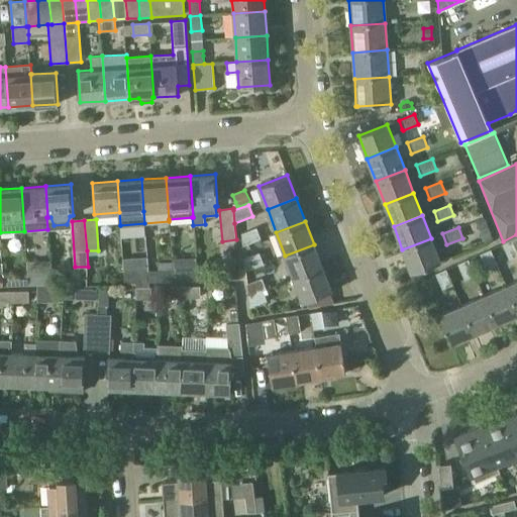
[(241,233),(242,245),(261,238),(256,228),(241,233)]
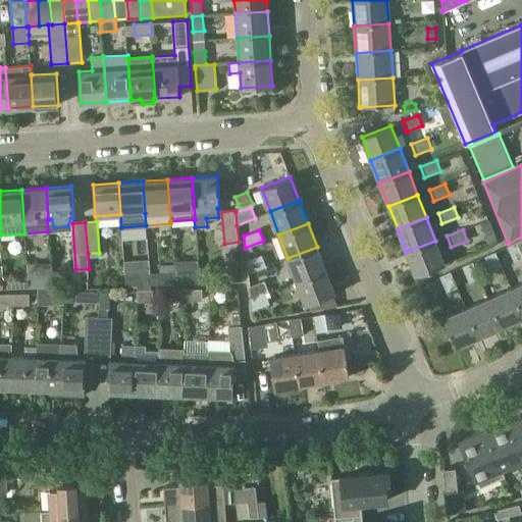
[(521,240),(507,247),(514,262),(521,258),(521,240)]
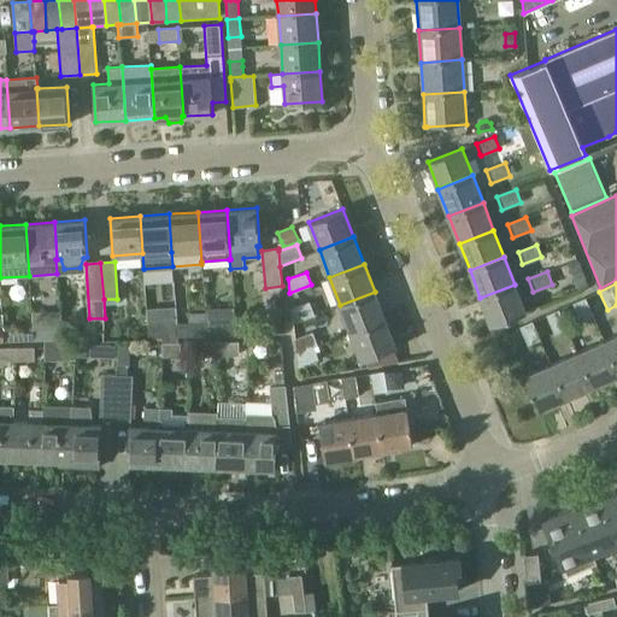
[(515,285),(480,298),(491,325),(526,312),(515,285)]
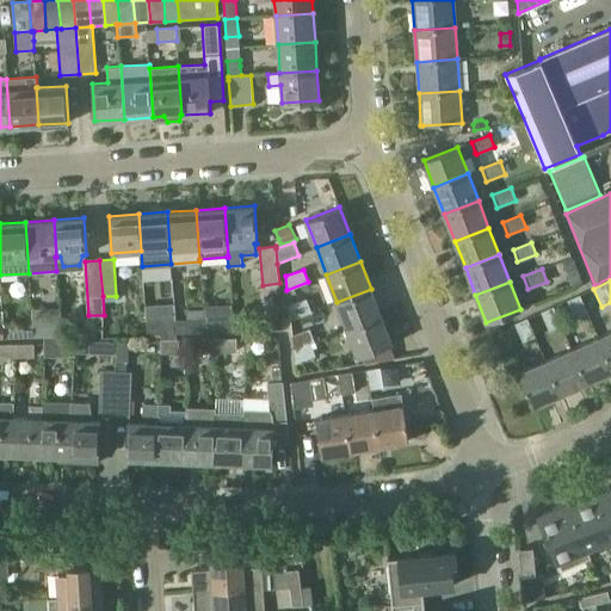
[(371,289),(337,302),(347,328),(381,315),(371,289)]
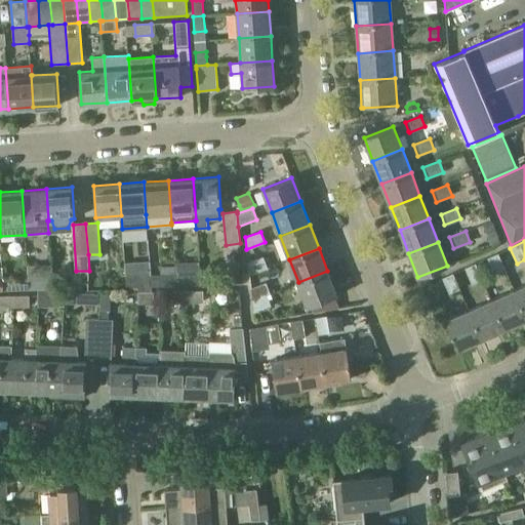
[(506,269),(498,253),(487,257),(494,274),(506,269)]
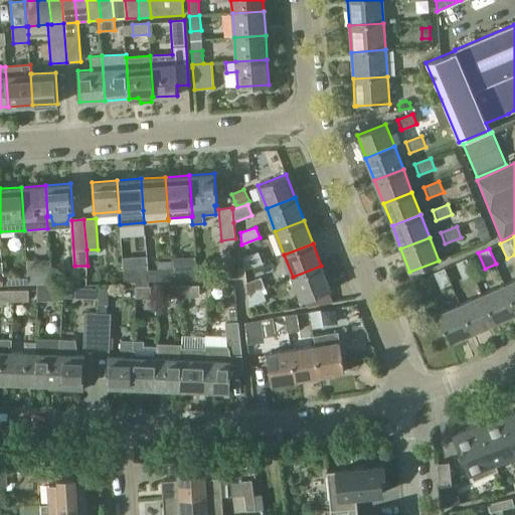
[(263,263),(259,251),(243,258),(244,270),(263,263)]
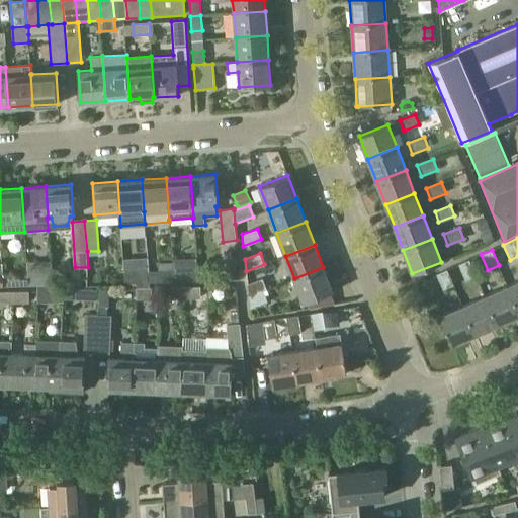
[(477,275),(469,260),(458,264),(465,280),(477,275)]
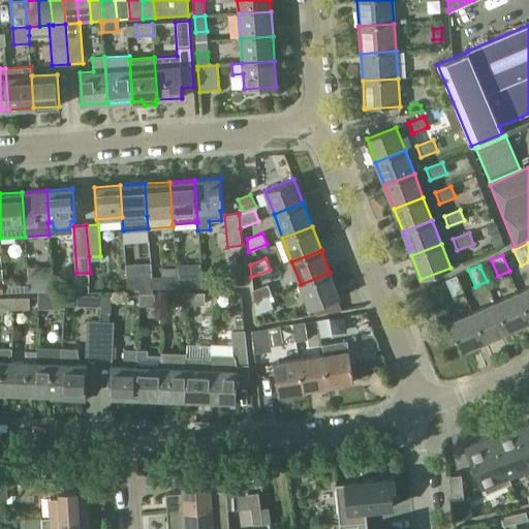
[(176,287),(175,276),(177,276),(177,268),(161,268),(161,277),(151,277),(152,288),(153,288),(176,287)]
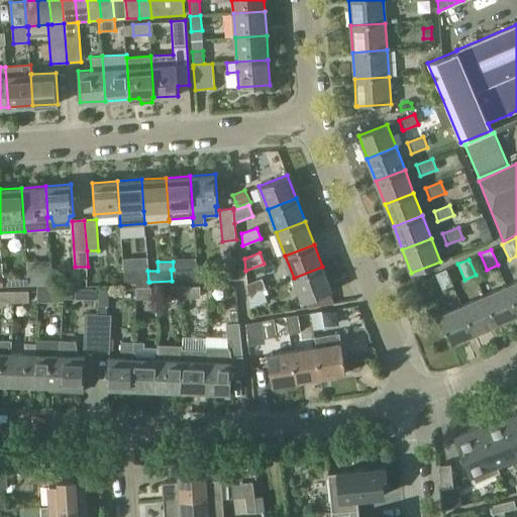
[(322,267),(294,278),(303,301),(331,290),(322,267)]
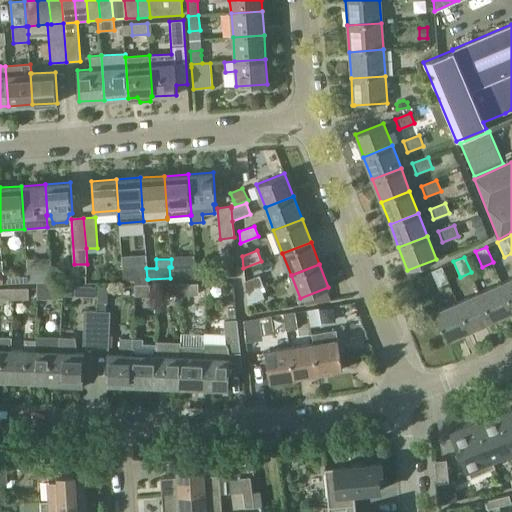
[(448,282),(441,266),(431,271),(438,286),(448,282)]
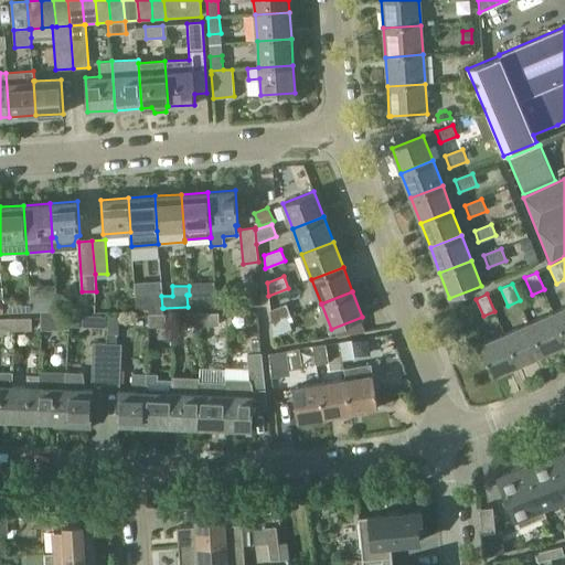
[(205,307),(205,295),(189,295),(187,295),(188,307),(205,307)]
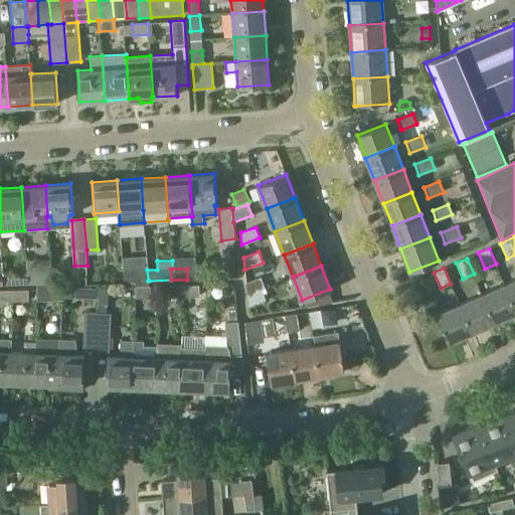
[(136,281),(136,285),(149,284),(149,281),(148,281),(147,270),(124,271),(124,281),(136,281)]
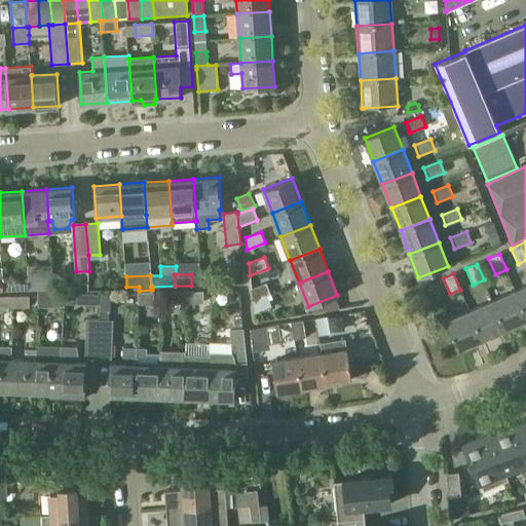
[(28,278),(3,279),(3,291),(29,290),(28,278)]
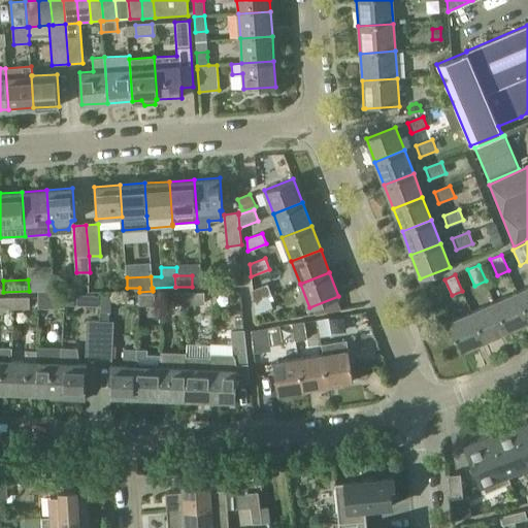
[(54,279),(38,279),(38,291),(52,290),(54,290),(54,279)]
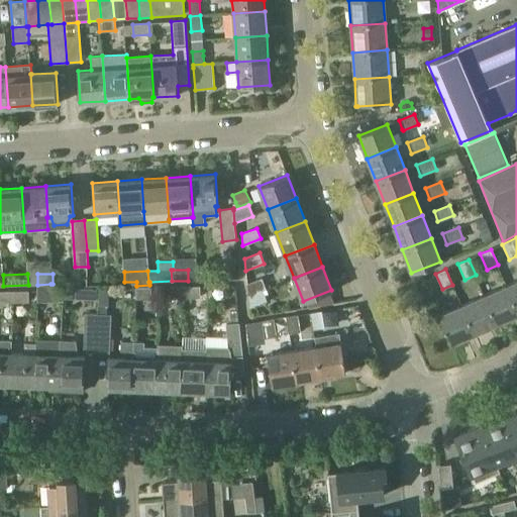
[(266,289),(262,278),(246,284),(249,308),(267,301),(263,290),(266,289)]
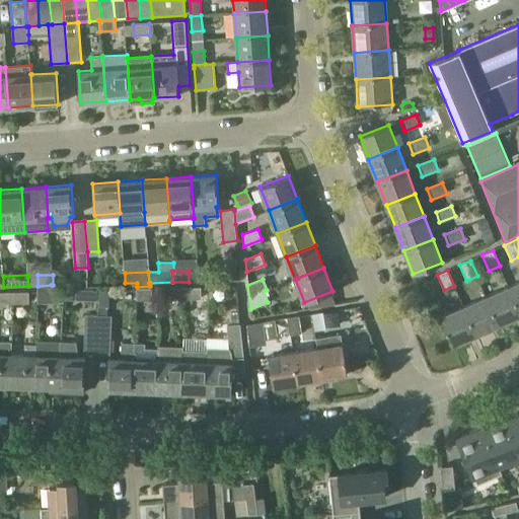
[(518,281),(508,286),(518,310),(518,281)]
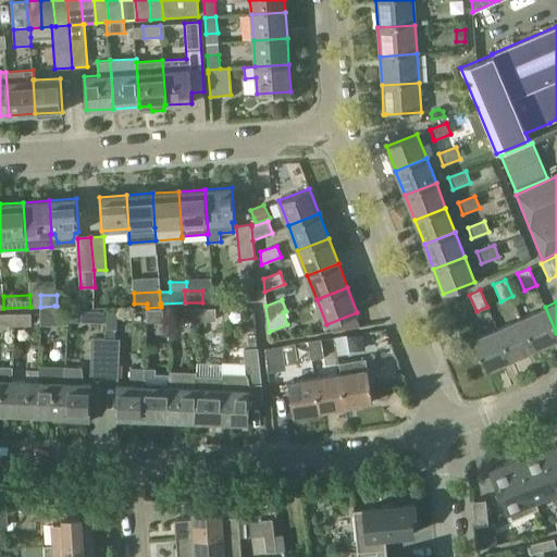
[(161,310),(161,307),(147,308),(147,322),(163,321),(162,310),(161,310)]
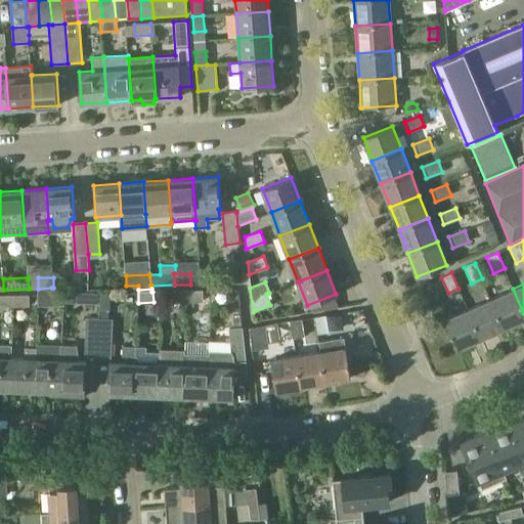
[(523,313),(513,289),(490,299),(504,328),(523,318),(523,313)]
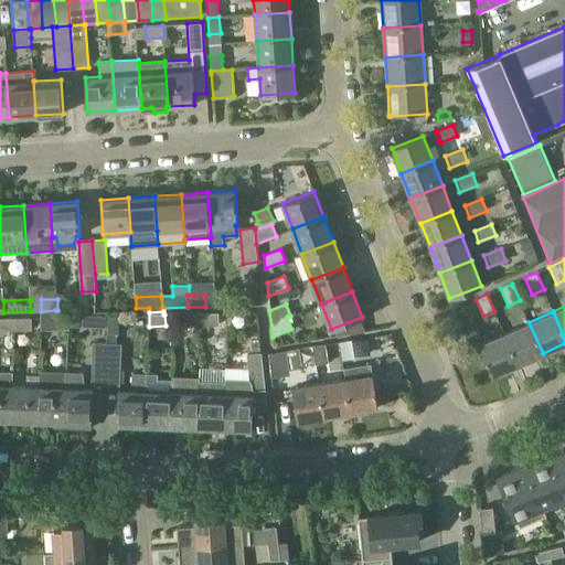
[(187,326),(201,324),(201,313),(185,313),(187,326)]
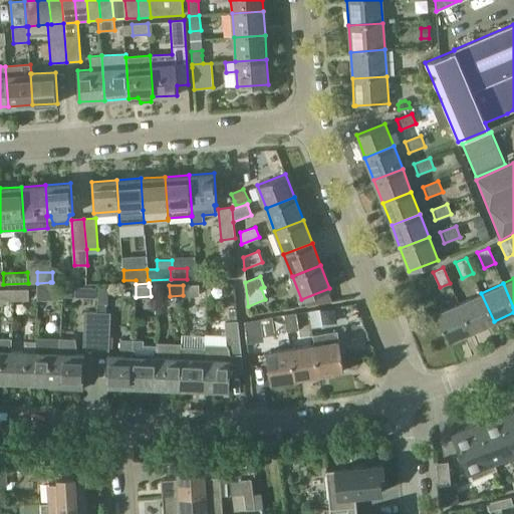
[(183,295),(192,295),(199,295),(199,285),(192,285),(183,285),(183,295)]
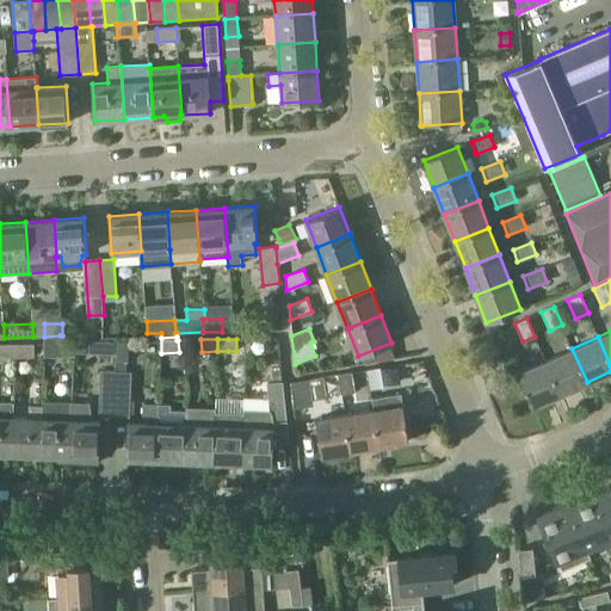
[(99,341),(99,353),(110,353),(111,341),(99,341)]
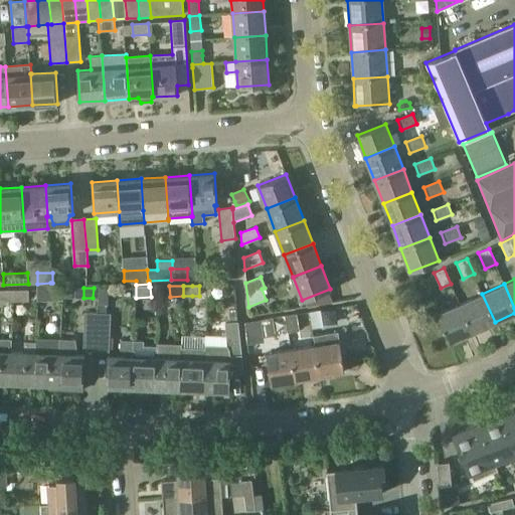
[(51,289),(47,289),(47,300),(61,300),(61,289),(51,289)]
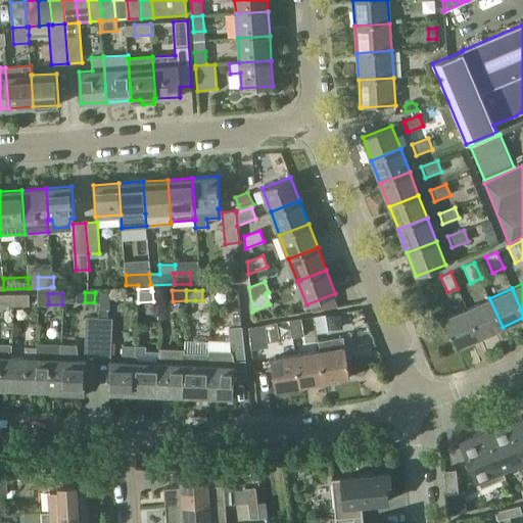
[(0,305),(13,305),(13,294),(0,294),(0,305)]
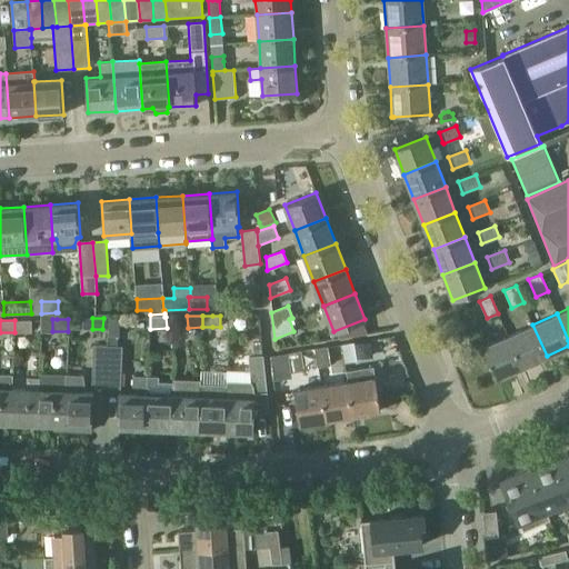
[(31,320),(15,320),(15,332),(31,332),(31,320)]
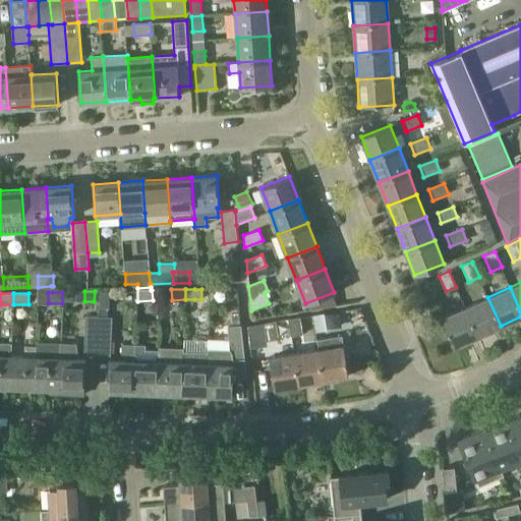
[(487,297),(465,307),(477,336),(501,326),(487,297)]
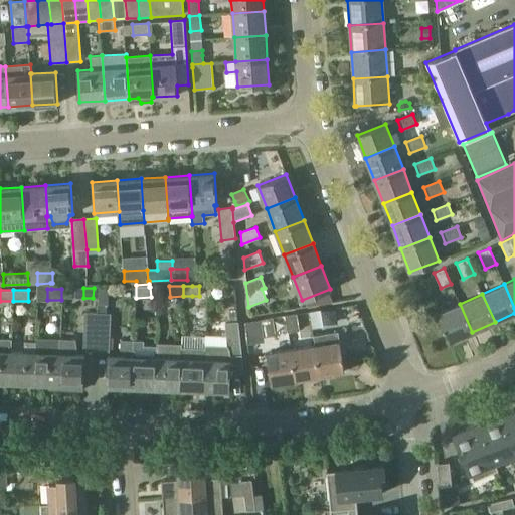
[(460,304),(437,314),(450,342),(472,332),(460,304)]
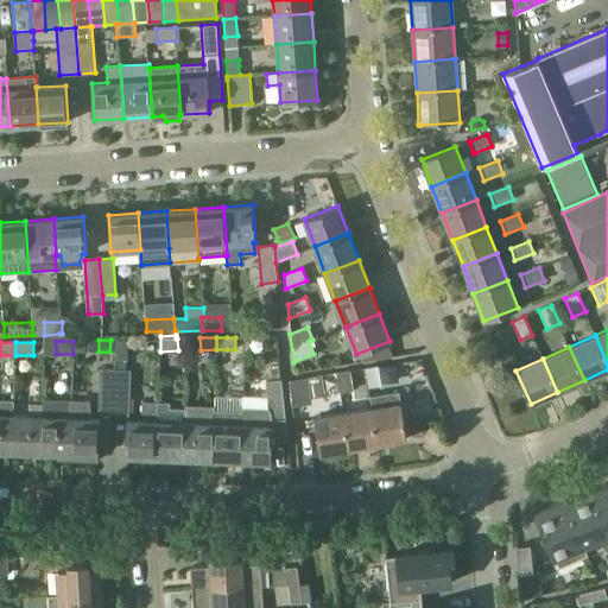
[(382,385),(379,366),(365,368),(368,387),(382,385)]
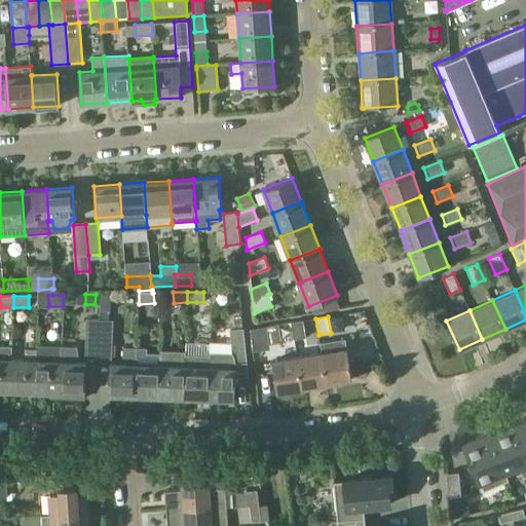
[(86,320),(85,358),(98,359),(100,320),(86,320)]
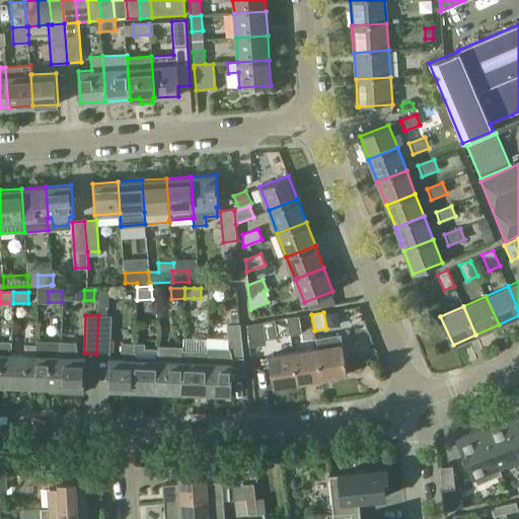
[(98,315),(96,354),(109,354),(112,316),(98,315)]
